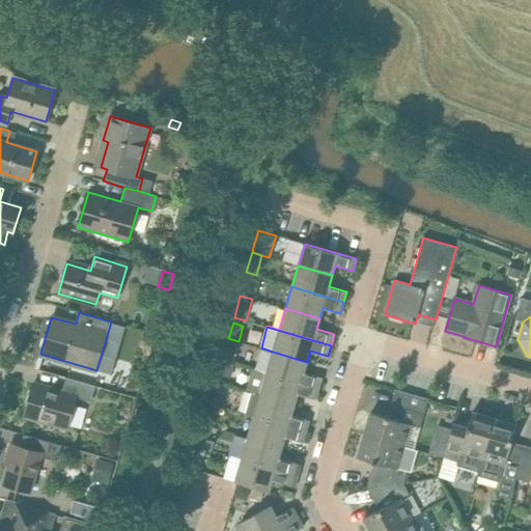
[(304,372),(307,362),(273,352),(261,347),(254,370),(267,373),(318,389),(322,378),(304,372)]
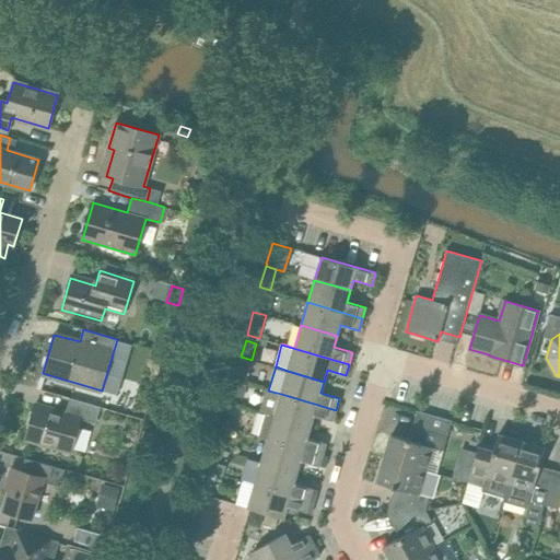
[(234,380),(231,393),(244,397),(248,384),(234,380)]
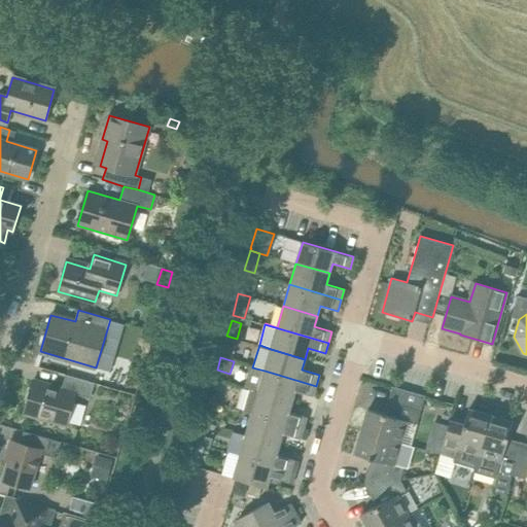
[(316,386),(265,371),(258,392),(292,401),(295,391),(313,396),(316,386)]
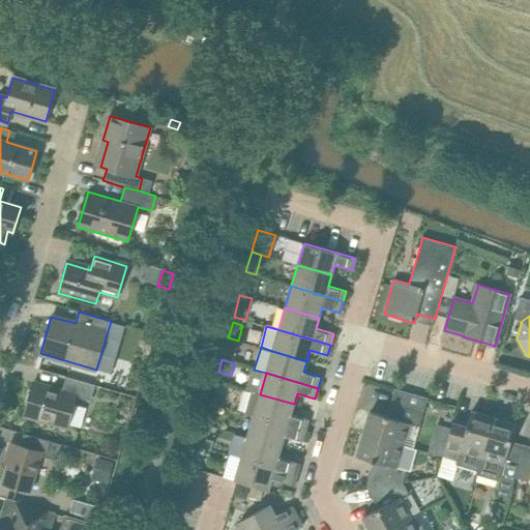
[(33,383),(24,415),(67,428),(77,396),(91,401),(95,385),(66,377),(62,391),(33,383)]
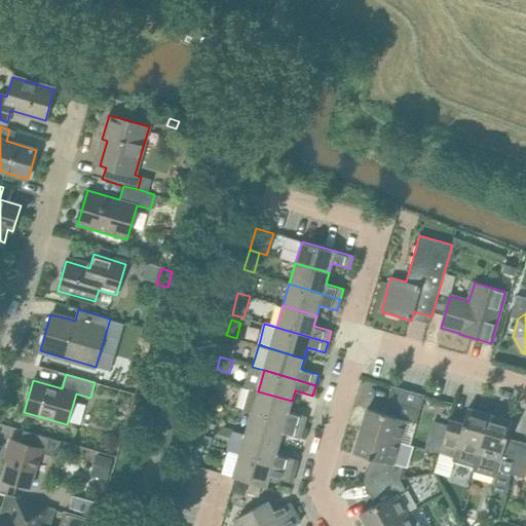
[(292,401),(258,391),(249,388),(242,410),(252,413),(303,427),(306,416),(289,411),(292,401)]
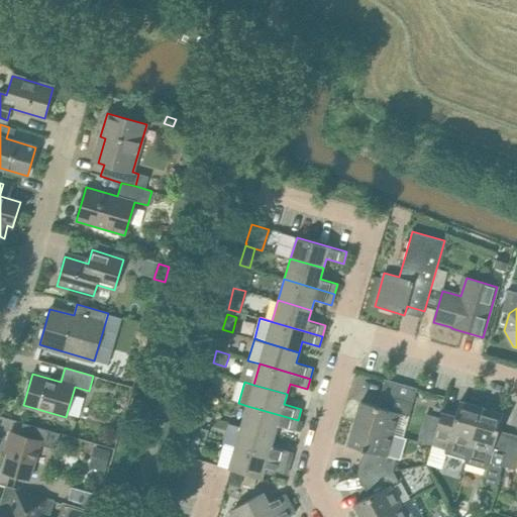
[(409,416),(413,403),(416,392),(389,385),(382,408),(360,402),(354,423),(393,434),(400,413),(409,416)]
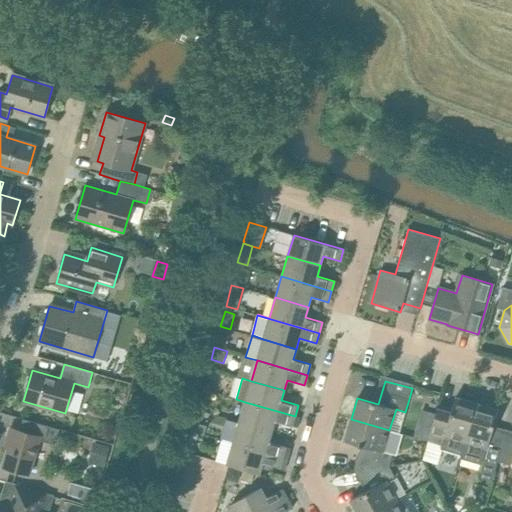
[(462,455),(477,403),(455,397),(449,418),(436,414),(428,442),(430,442),(427,453),(439,456),(441,449),(462,455)]
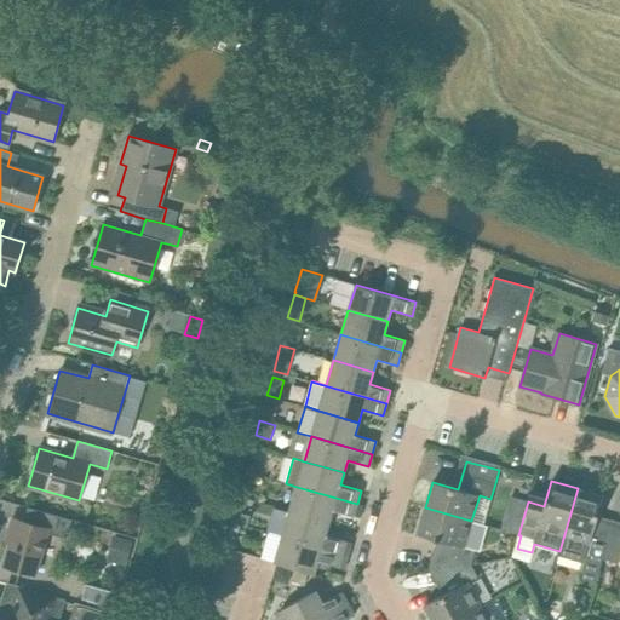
[(354,516),(357,504),(297,487),(290,512),(329,523),(333,510),(354,516)]
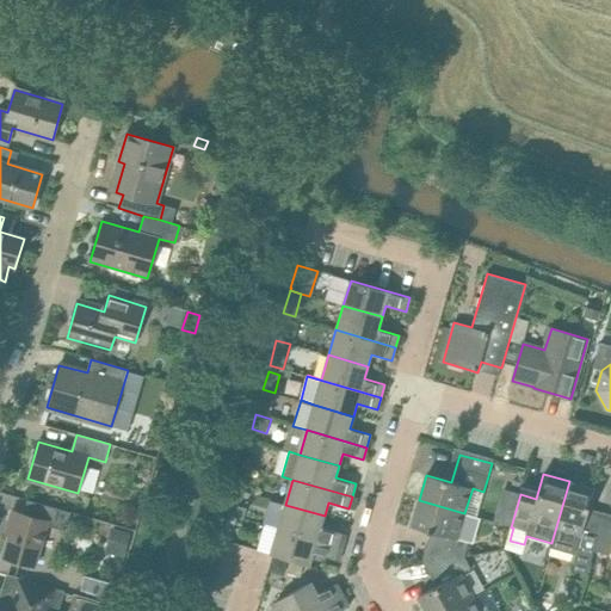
[(569,481),(551,543),(550,548),(575,555),(571,569),(587,574),(603,518),(587,514),(594,489),(569,481)]
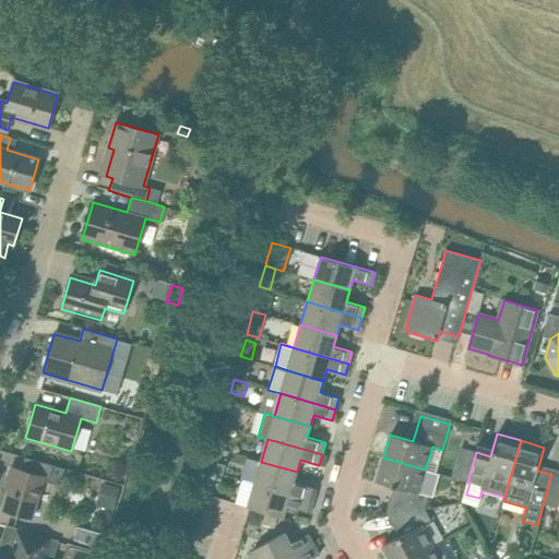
[(60,485),(64,468),(25,458),(22,470),(15,467),(3,510),(32,519),(43,480),(60,485)]
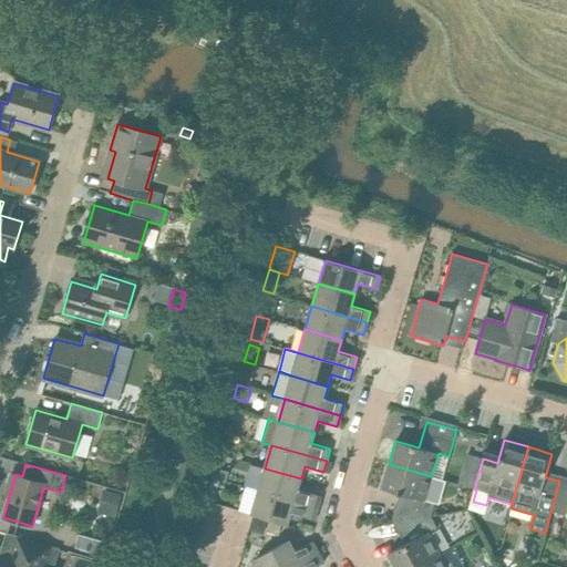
[(424,501),(431,476),(389,464),(382,488),(404,495),(398,521),(431,517),(435,503),(424,501)]
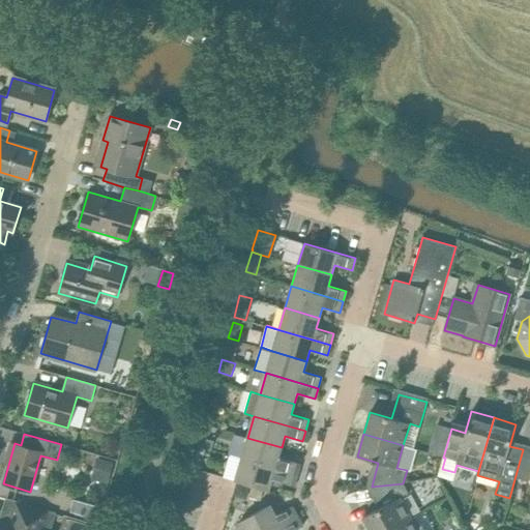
[(278,458),(282,447),(247,438),(241,460),(293,474),(296,463),(278,458)]
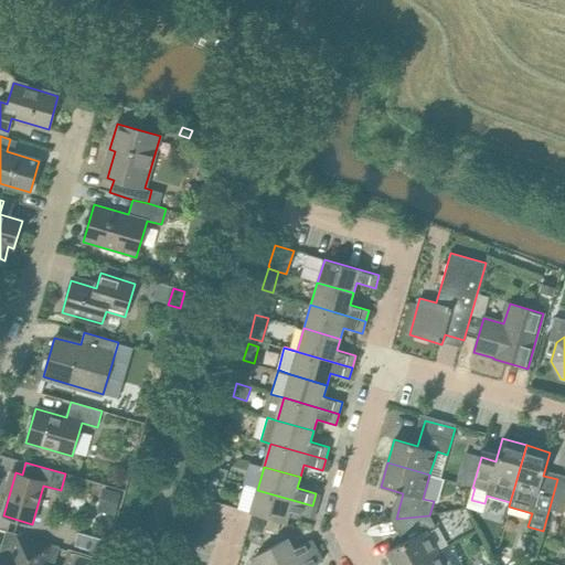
[(564,481),(557,479),(543,531),(550,510),(563,513),(564,507),(564,481)]
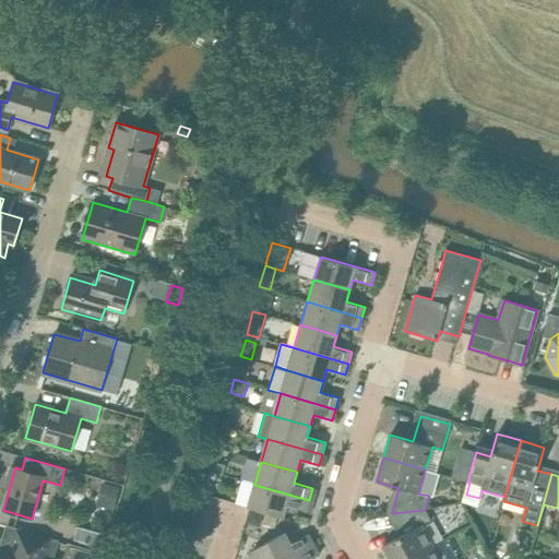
[(306,511),(309,500),(254,485),(248,507),(251,508),(264,512),(283,518),(287,506),(306,511)]
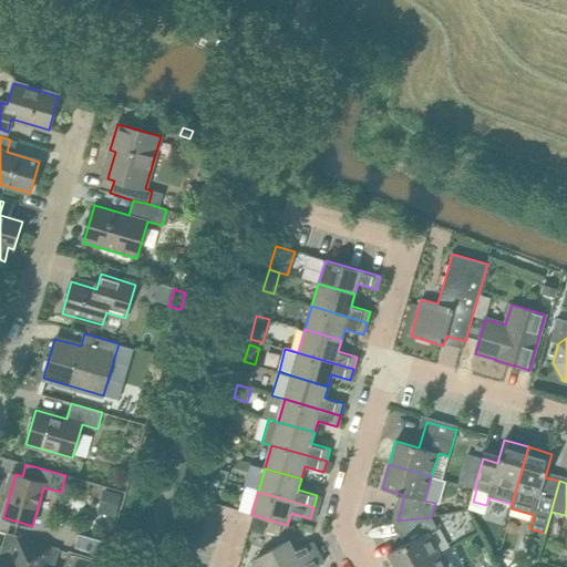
[(255,515),(250,528),(264,533),(268,519),(255,515)]
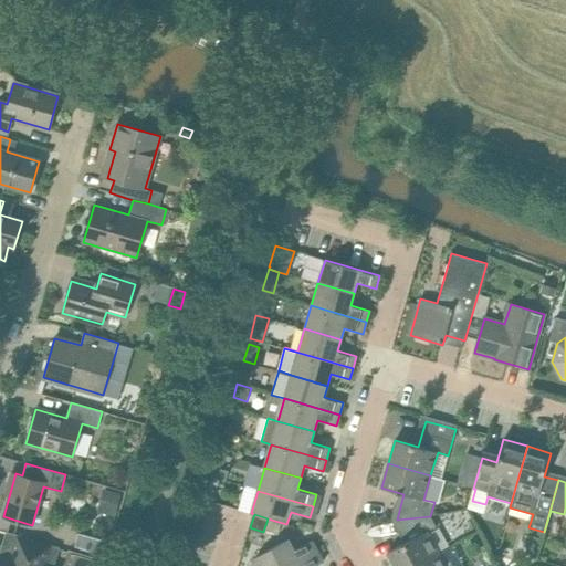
[(395,565),(415,565),(438,553),(427,532),(437,526),(430,516),(397,520),(408,541),(387,553),(395,565)]
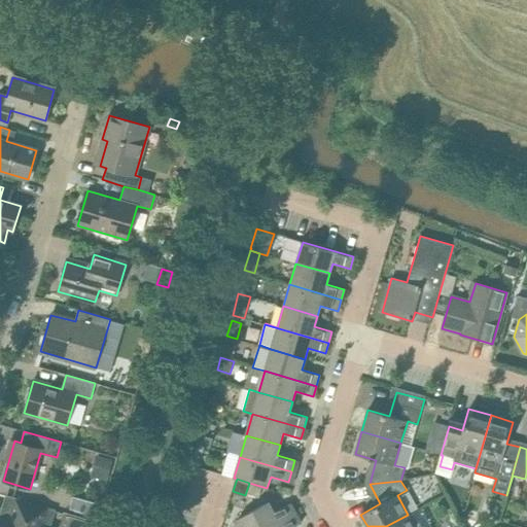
[(97,517),(101,504),(73,496),(70,508),(97,517)]
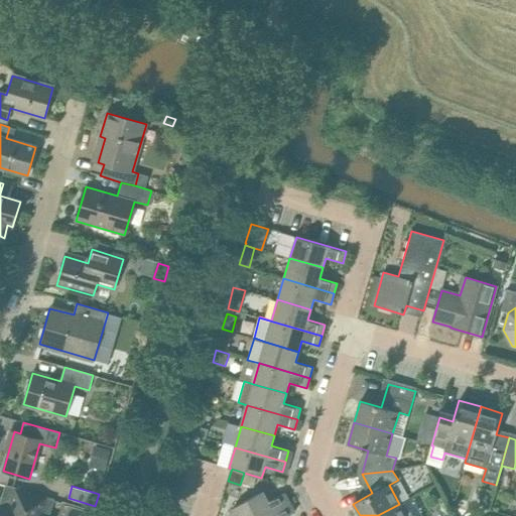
[(47,515),(52,500),(15,489),(10,508),(1,505),(0,508),(0,515),(47,515)]
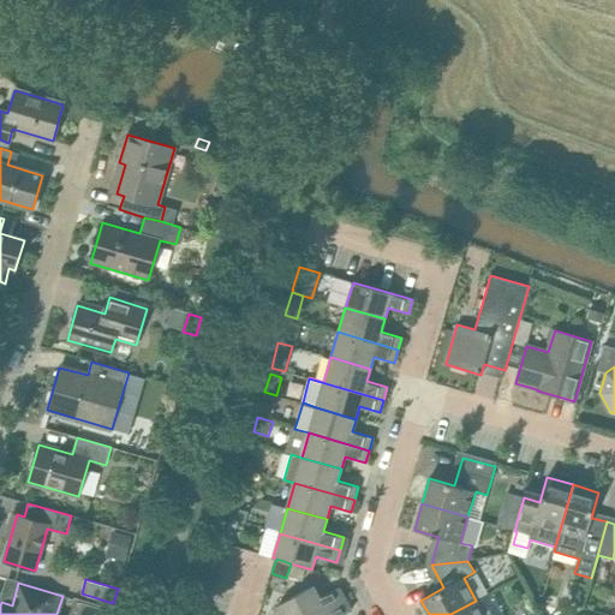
[(282,614),(314,614),(345,598),(339,587),(320,598),(314,585),(278,605),(282,614)]
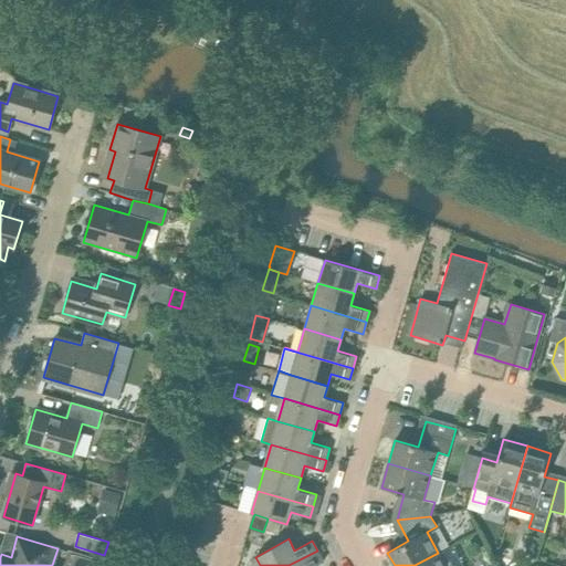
[(315,565),(324,562),(317,551),(289,565),(315,565)]
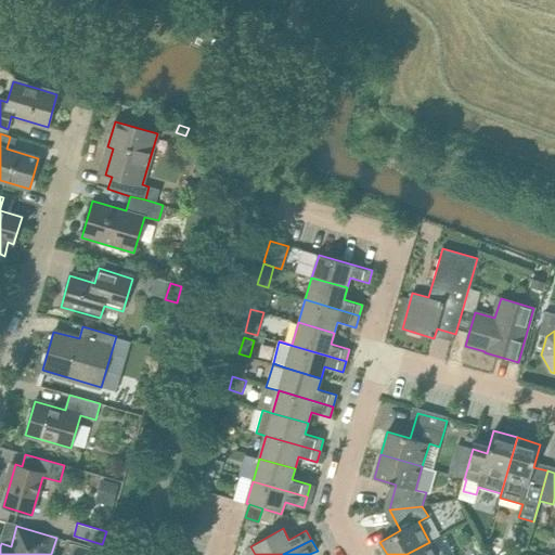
[(436,554),(429,542),(407,554),(436,554)]
